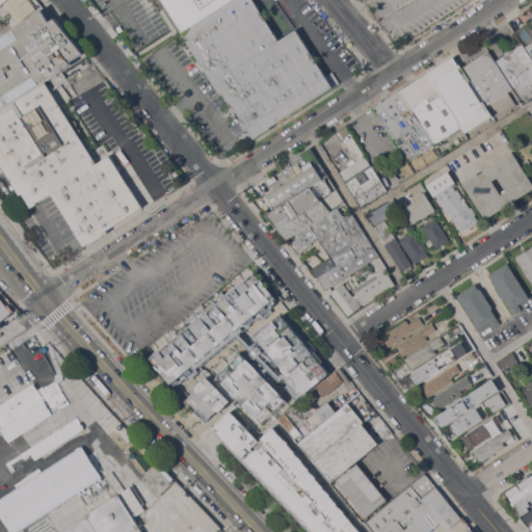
[(235,0),(183,33),(182,32),(183,31),(163,0),(235,0)]
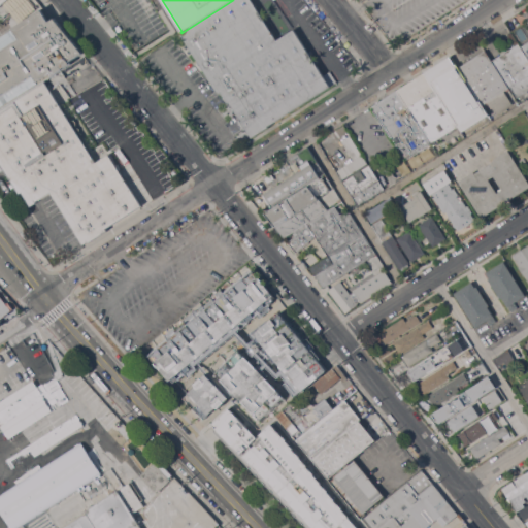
[(252,0),(277,40),(295,29),(324,75),(331,71),(337,81),(268,126),(269,127),(253,137),(230,102),(228,103),(222,92),(219,94),(182,33),(233,0),(252,0)]
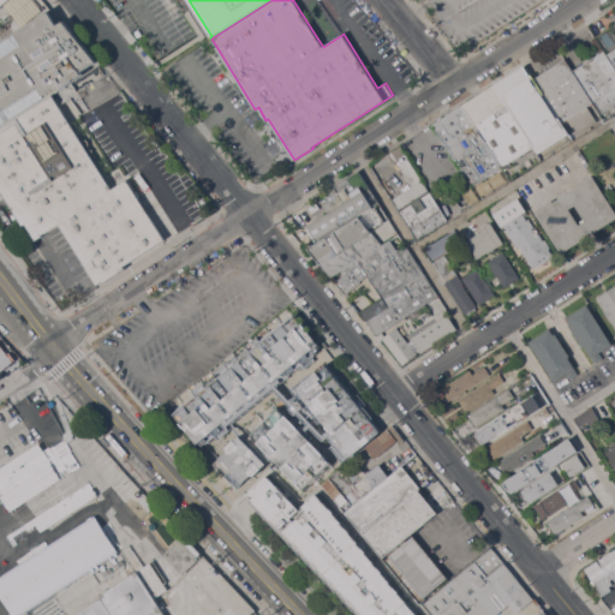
[(0,42),(49,11),(58,24),(64,21),(97,61),(82,71),(84,75),(0,127),(0,42)]
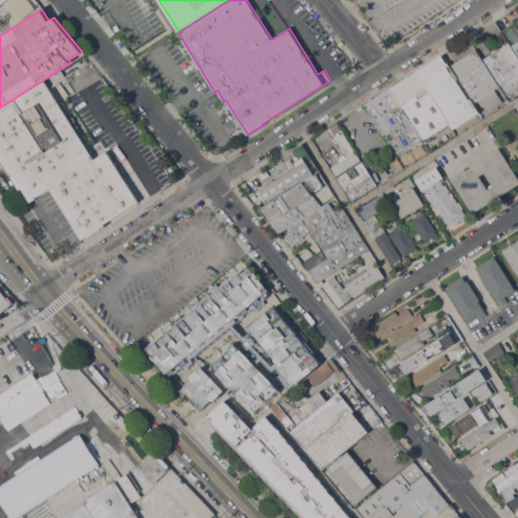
[(517,56),(503,32),(502,30),(517,20),(517,56)]
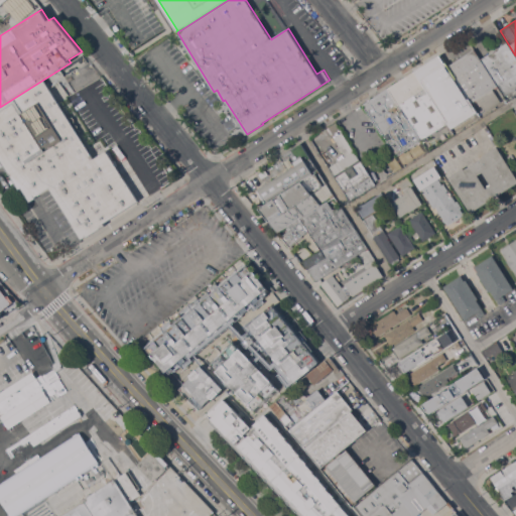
[(481,58),(499,47),(493,38),(497,35),(496,34),(501,32),(515,55),(515,88),(506,95),(500,85),(498,86),(481,58)]
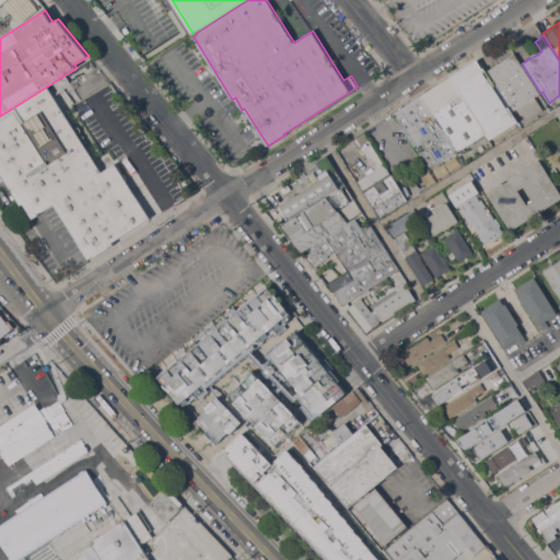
[(535,96),(544,111),(526,121),(517,108),(513,111),(503,95),(488,70),(515,54),(522,63),(540,93),(535,96)]
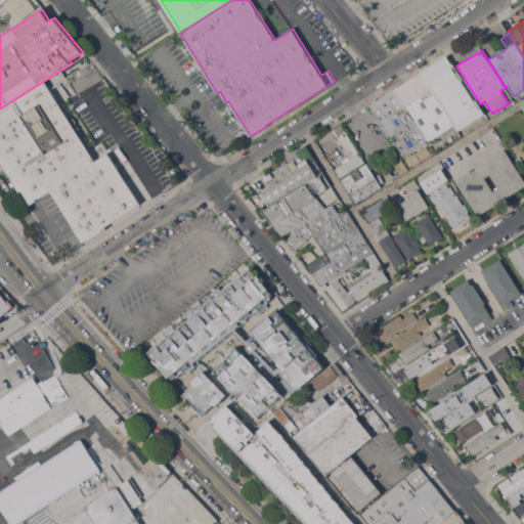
[(437,60),(447,54),(455,67),(445,73),(439,62),(437,60)]
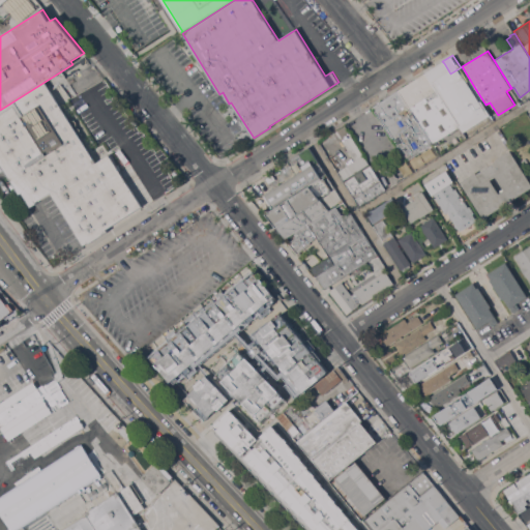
[(461,126),(407,160),(373,107),(427,72),(425,71),(436,65),(440,71),(439,72),(449,87),(439,93),(446,105),(461,126)]
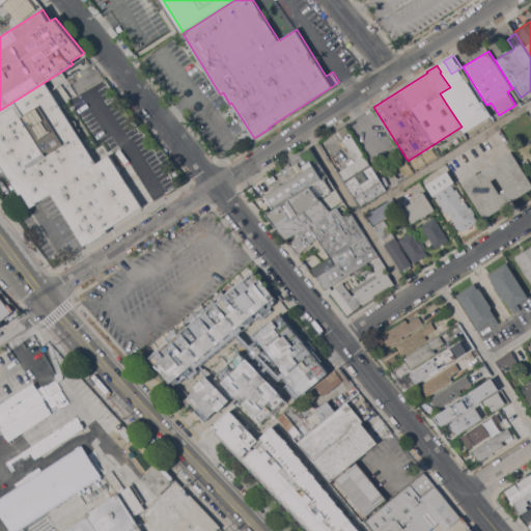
[(98,163),(110,155),(143,206),(107,229),(109,231),(89,244),(89,243),(84,246),(51,193),(36,202),(37,203),(31,207),(23,193),(20,195),(0,163),(0,112),(47,83),(98,163)]
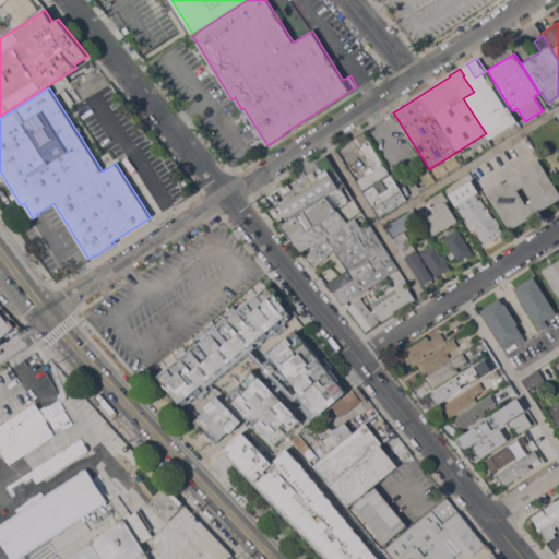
[(471,110),(479,105),(475,98),(484,93),(486,96),(492,92),(494,95),(496,94),(498,97),(502,95),(512,110),(512,111),(513,113),(509,116),(510,118),(514,115),(518,121),(512,125),(509,119),(497,127),(500,131),(497,133),(496,132),(494,133),(491,130),(488,132),(488,133),(486,134),(486,133),(471,110)]
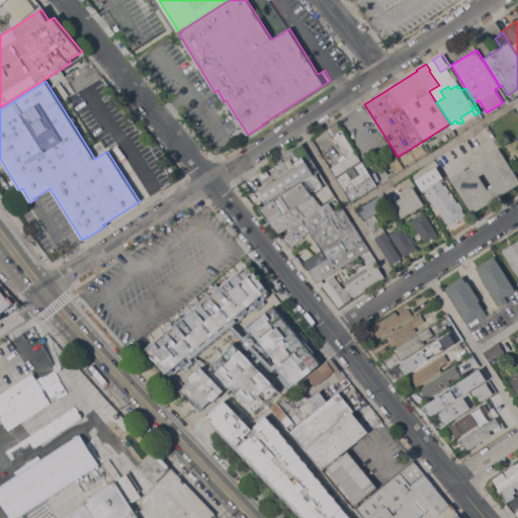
[(459,124),(463,130),(456,134),(453,128),(459,124)]
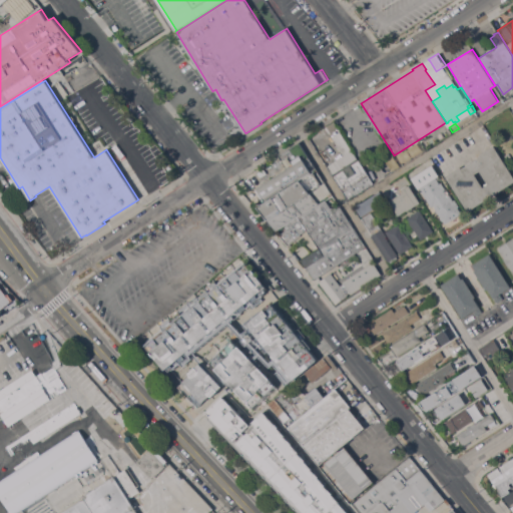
[(374,183),(349,199),(333,174),(334,173),(329,165),(344,155),(331,133),(339,128),(374,183)]
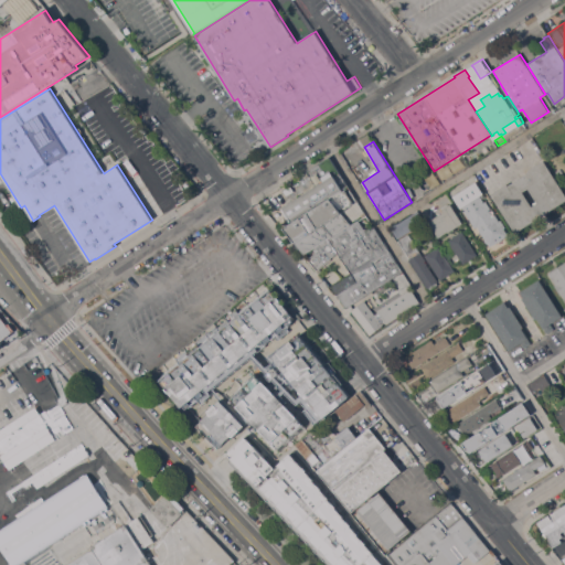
[(349,185),(292,221),(284,206),(317,185),(307,171),(330,157),(331,158),(349,185)]
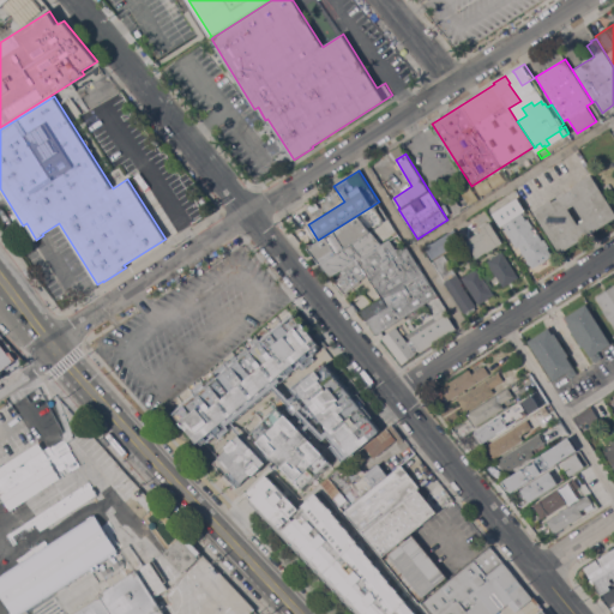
[(534,211),(552,200),(553,202),(575,187),(575,185),(591,174),(613,210),(613,217),(560,253),(534,211)]
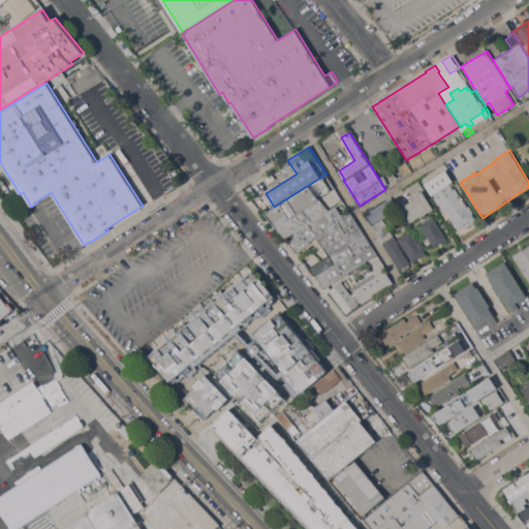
[(446,169),(453,181),(449,183),(454,189),(456,188),(460,195),(458,196),(462,203),(464,200),(468,207),(469,206),(473,212),(472,214),(476,220),(460,230),(448,214),(446,215),(433,194),(432,195),(425,184),(446,169)]
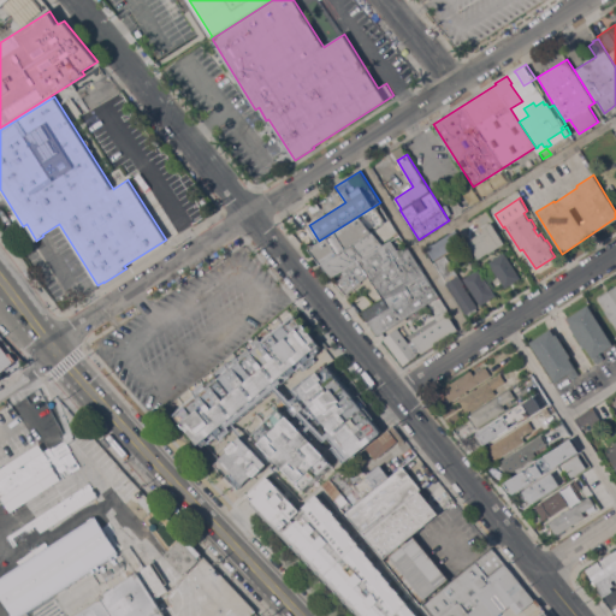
[(333,279),(309,250),(378,207),(386,220),(373,232),(379,240),(380,238),(385,246),(333,279)]
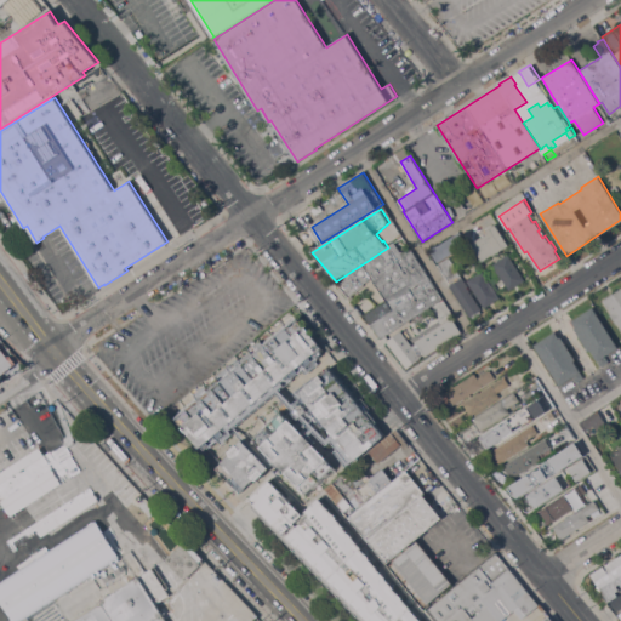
[(510,245),(494,256),(493,255),(484,260),(473,243),(489,233),(486,229),(496,223),(510,245)]
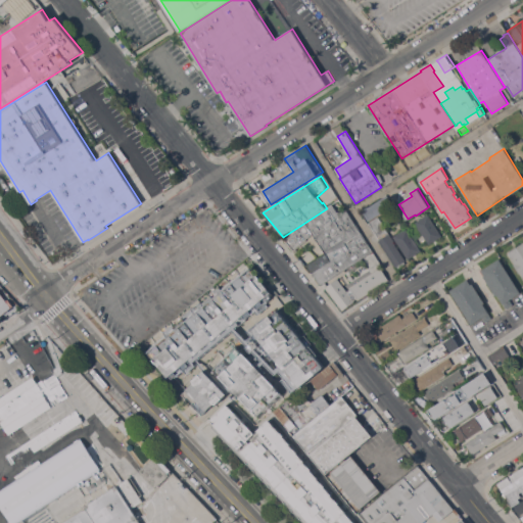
[(379,200),(386,210),(369,221),(362,210),(379,200)]
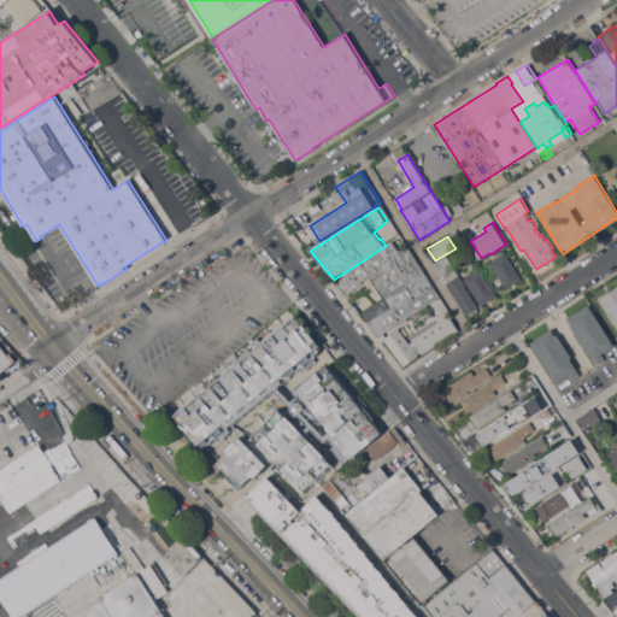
[(399,250),(410,248),(425,275),(427,274),(441,297),(380,336),(369,321),(366,321),(360,313),(383,298),(370,276),(362,282),(363,282),(347,295),(334,280),(386,246),(393,241),(399,250)]
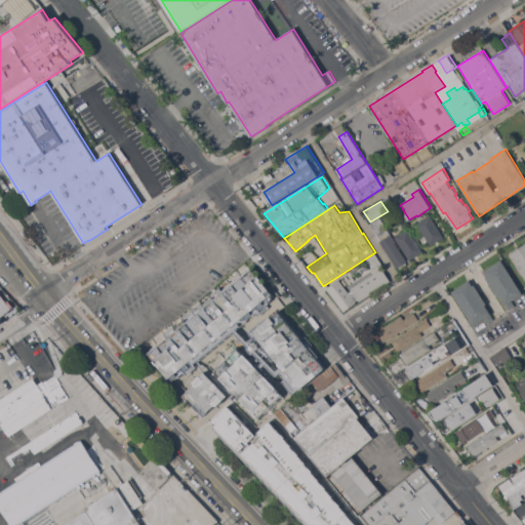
[(444,237),(431,245),(422,232),(421,232),(418,227),(416,223),(430,214),(444,237)]
